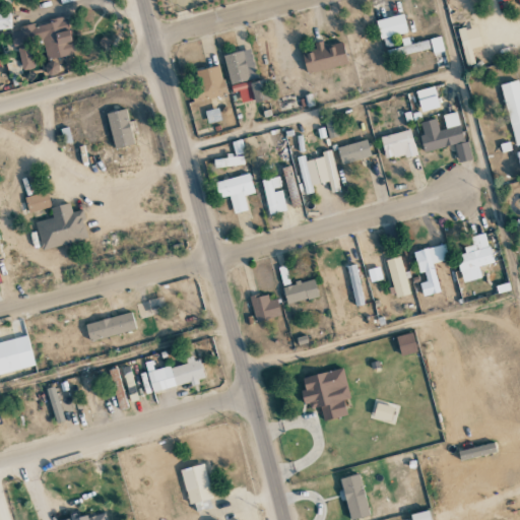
[(0,29),(10,30),(10,12),(0,12),(0,29)]
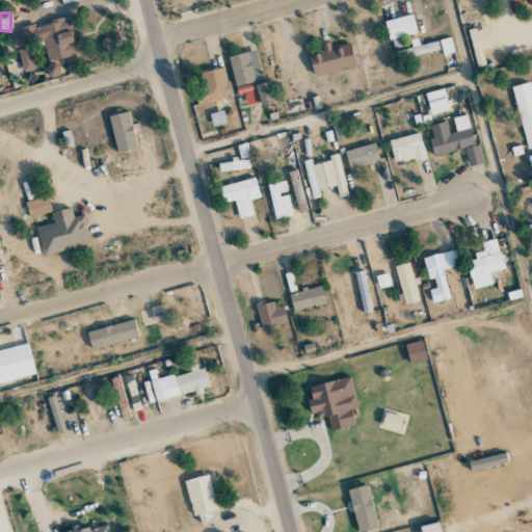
[(384,20),(388,40),(416,34),(413,16),(384,20)]
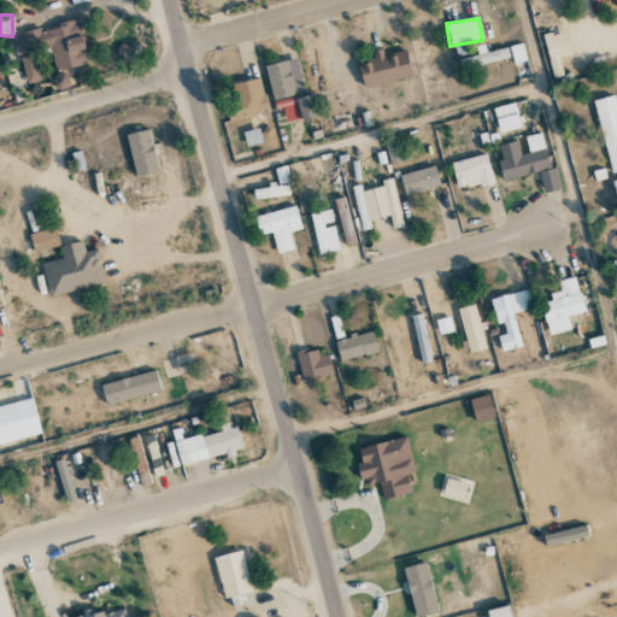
[(56,71),(88,64),(78,22),(40,29),(40,30),(12,36),(16,56),(51,48),(56,71)]
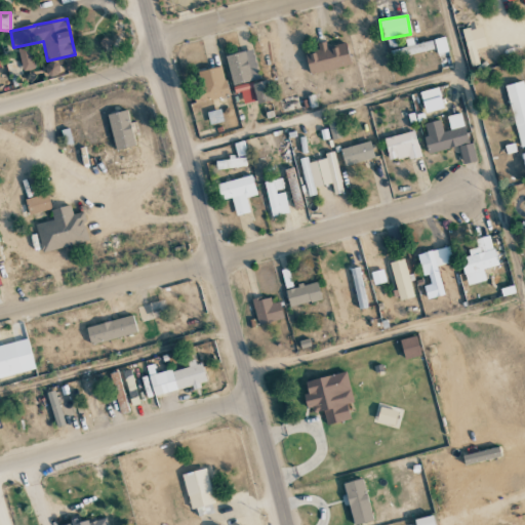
[(437,54),(448,51),(444,37),(433,40),(437,54)]
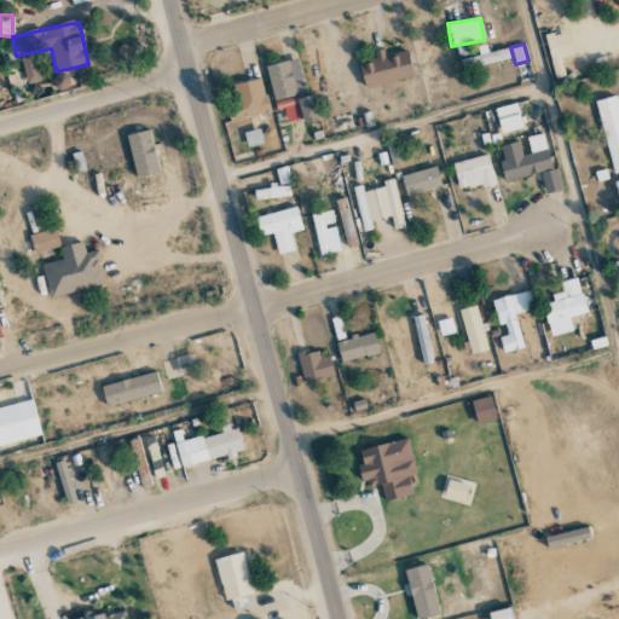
[(461,61),(463,70),(512,57),(509,47),(484,55),(482,55),(461,61)]
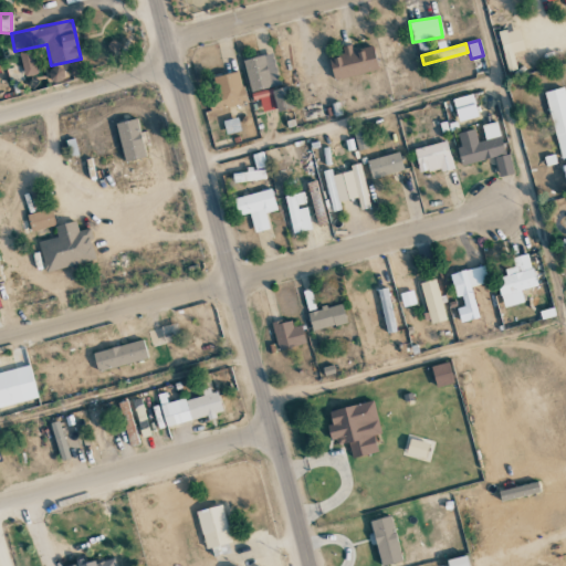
[(378,71),(373,46),(353,51),(352,45),(341,48),(343,55),(328,59),(333,81),(378,71)]
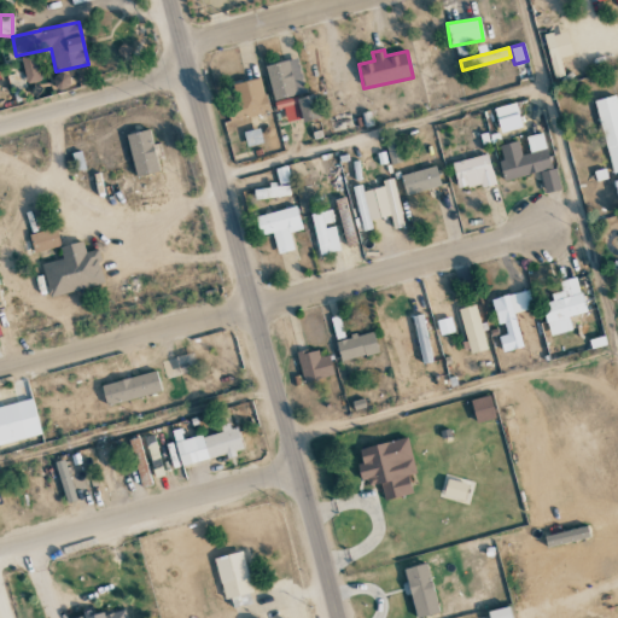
[(28,85),(41,81),(33,53),(19,57),(28,85)]
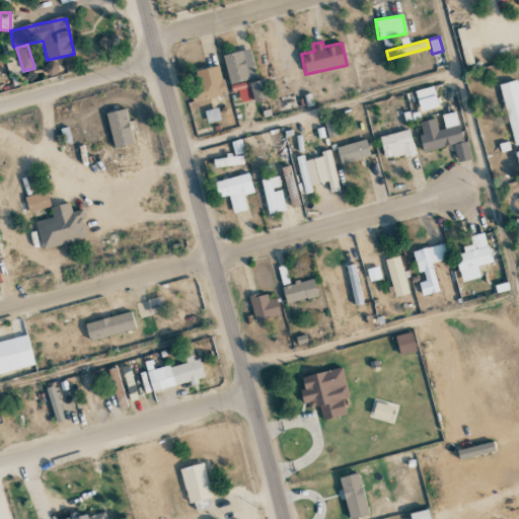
[(223,55),(231,92),(237,90),(240,104),(268,98),(263,79),(256,80),(249,50),(223,55)]
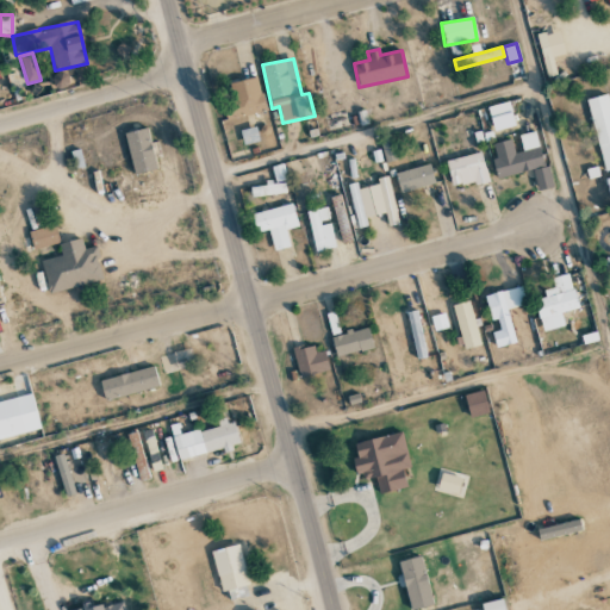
[(266,111),(257,78),(230,83),(238,118),(266,111)]
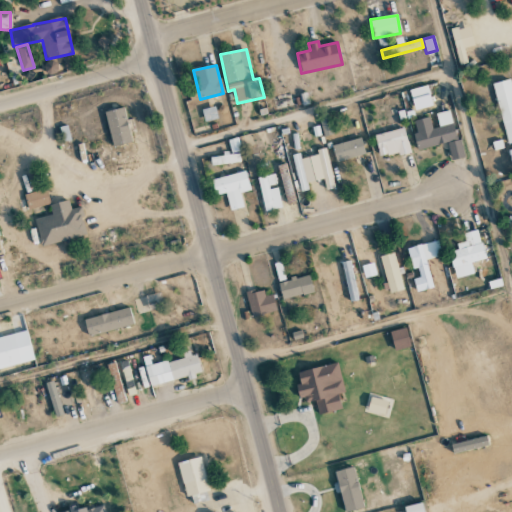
[(506,144),(511,142),(511,79),(493,83),(506,144)]
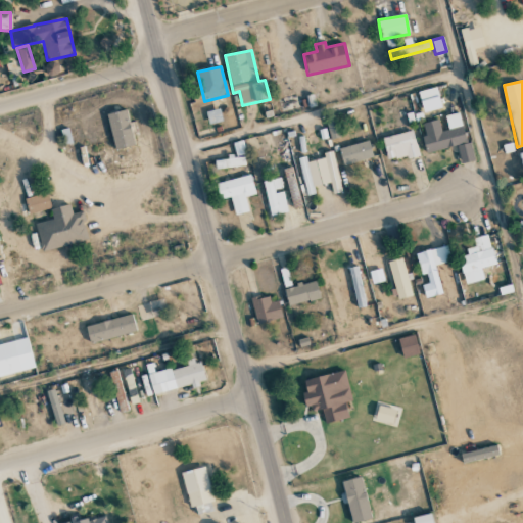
[(438,96),(435,87),(417,92),(420,102),(438,96)]
